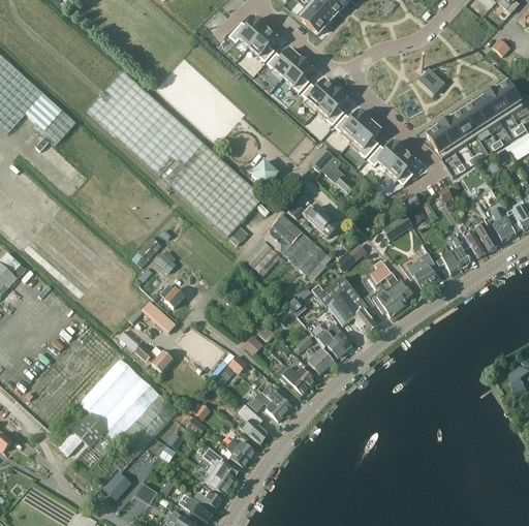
[(318,0),(316,2),(334,18),(341,8),(331,0),(318,0)]
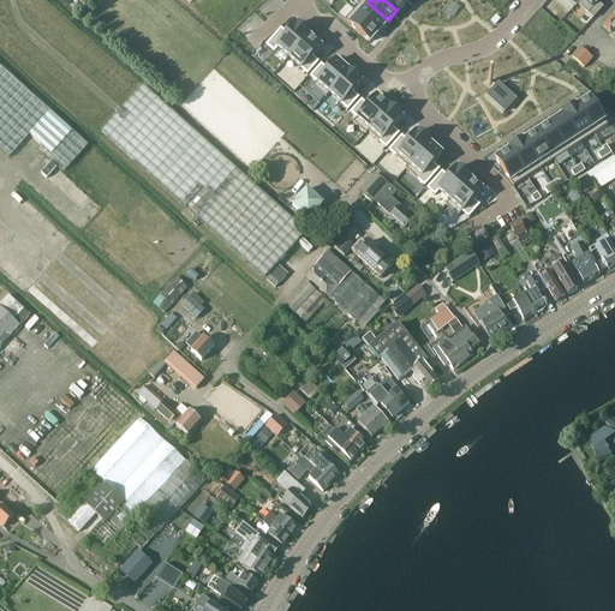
[(384,0),(396,10),(405,0),(384,0)]
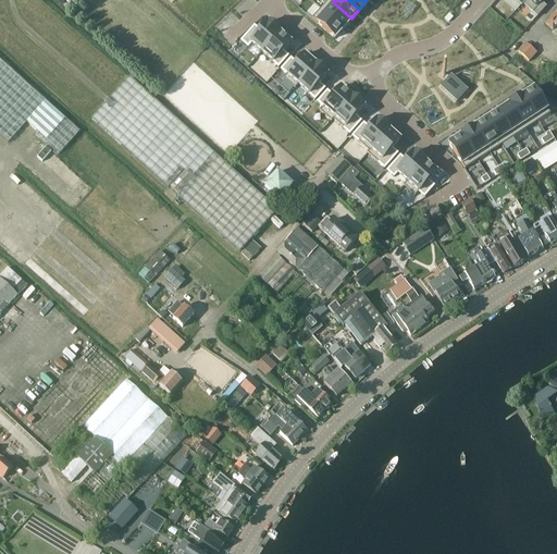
[(523,0),(522,1),(536,14),(546,3),(542,0),(523,0)]
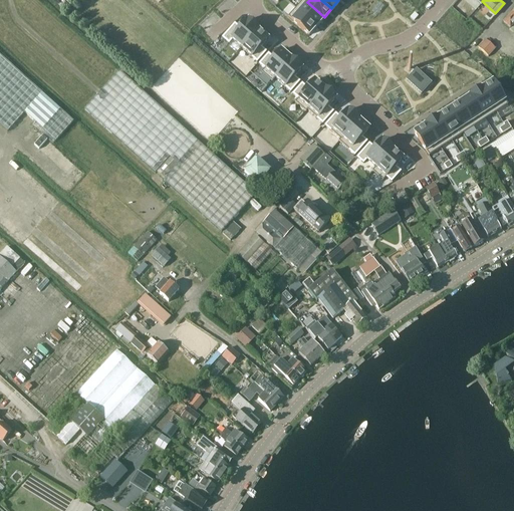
[(307,2),(300,10),(317,25),(324,17),(307,2)]
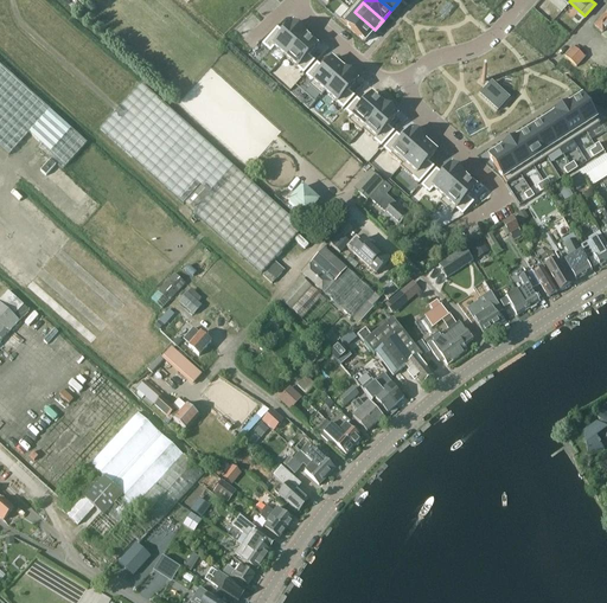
[(606,10),(602,14),(601,14),(594,23),(601,30),(606,23),(606,10)]
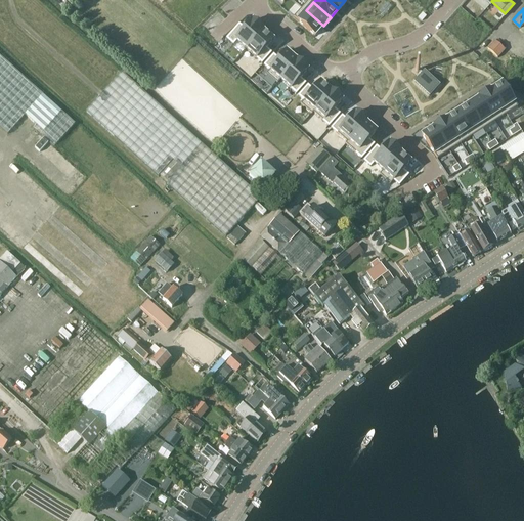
[(306,10),(299,18),(315,34),(323,26),(306,10)]
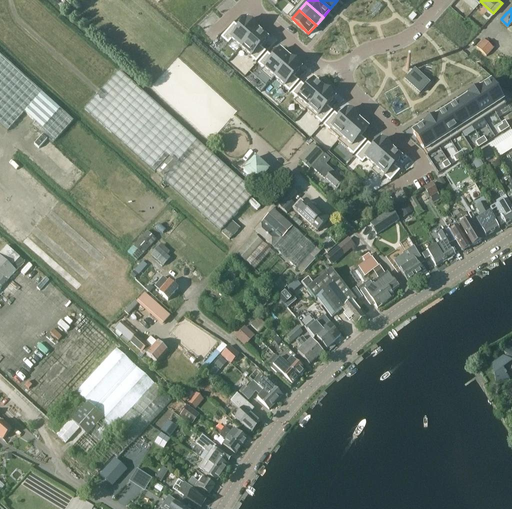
[(234,23),(226,32),(241,45),(257,27),(248,18),(239,28),(234,23)]
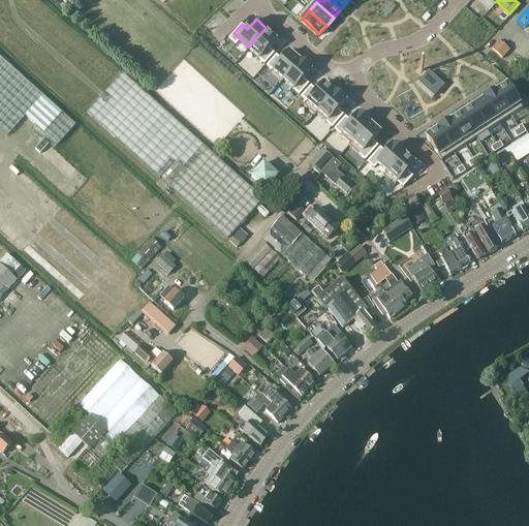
[(443,35),(460,52),(468,43),(453,27),(443,35)]
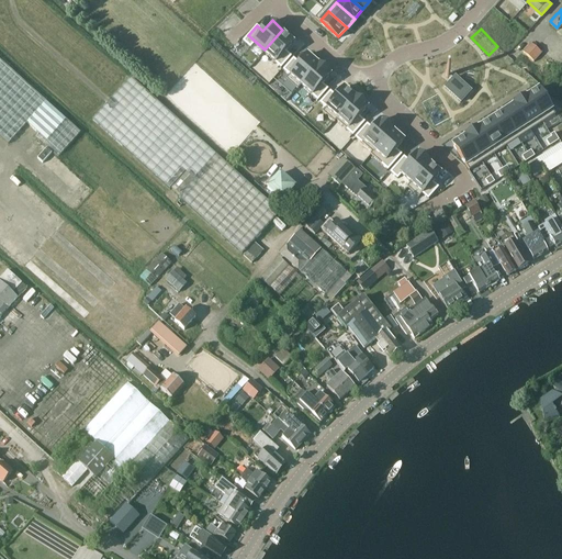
[(282,30),(265,49),(281,65),(290,54),(283,48),(293,38),(282,30)]
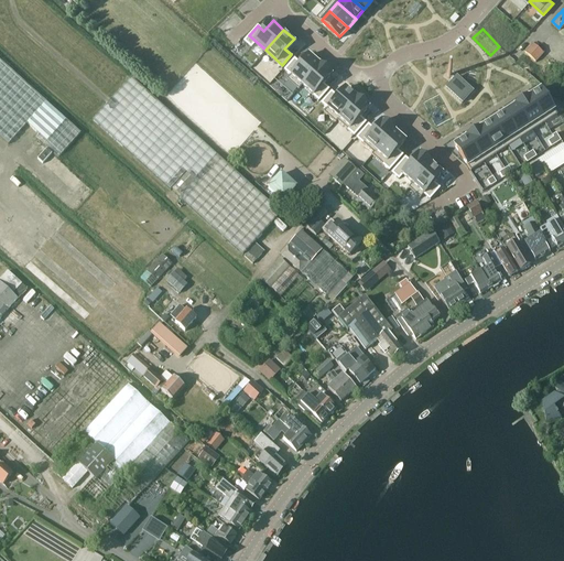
[(524,46),(537,57),(544,50),(532,39),(524,46)]
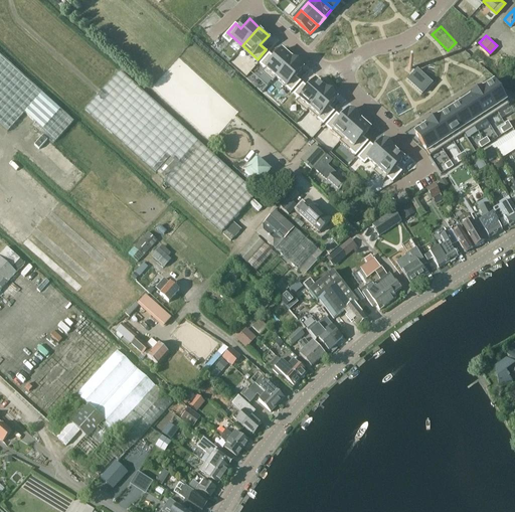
[(269,53),(261,62),(276,75),(293,57),(283,48),(275,58),(269,53)]
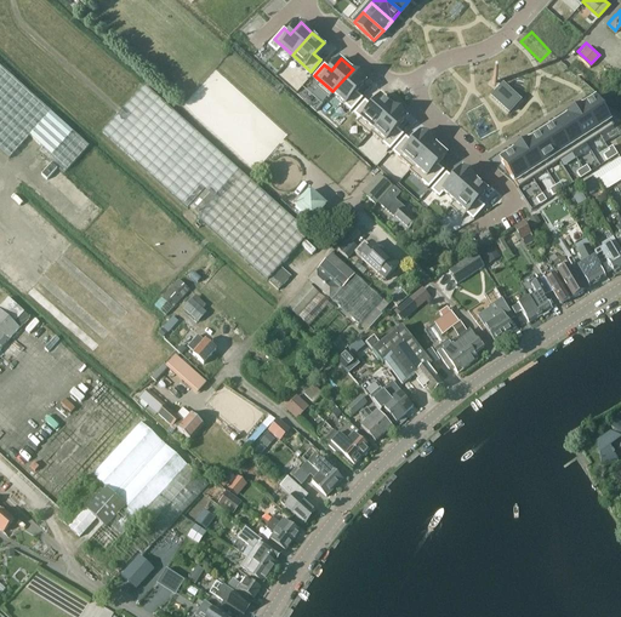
[(0,63),(0,147),(9,155),(30,132),(67,167),(89,143),(0,63)]
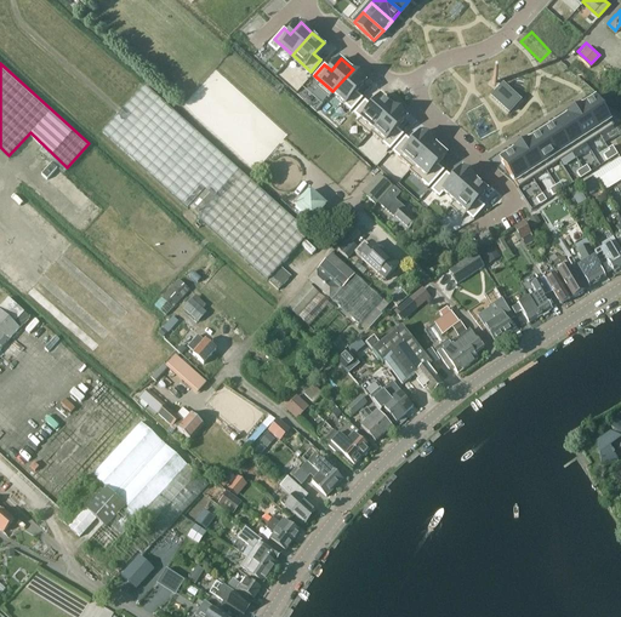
[(353,69),(332,91),(351,108),(360,96),(354,90),(364,79),(353,69)]
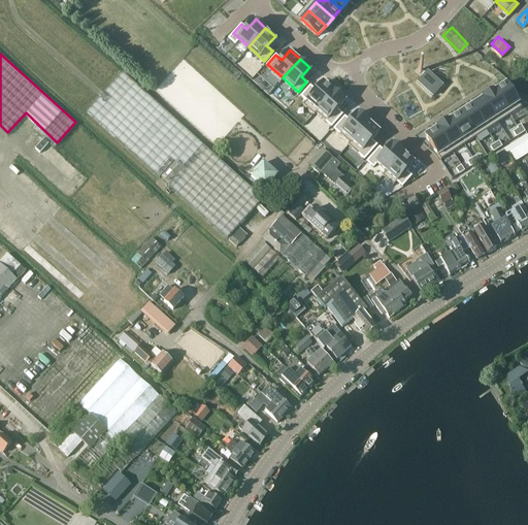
[(427,65),(417,77),(432,92),(443,79),(427,65)]
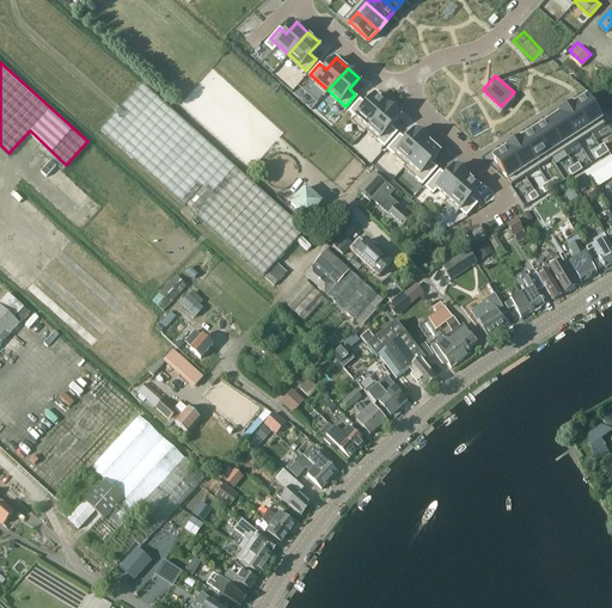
[(263,274),(305,228),(142,83),(101,128),(184,203),(187,202),(196,210),(195,213),(263,274)]
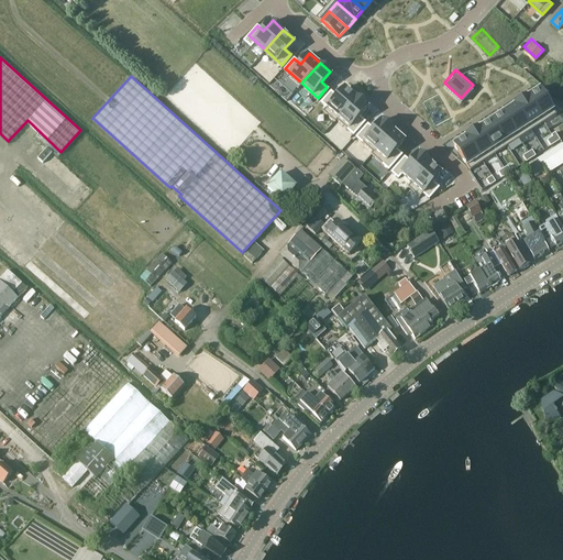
[(331,91),(322,101),(339,116),(357,96),(346,86),(338,97),(331,91)]
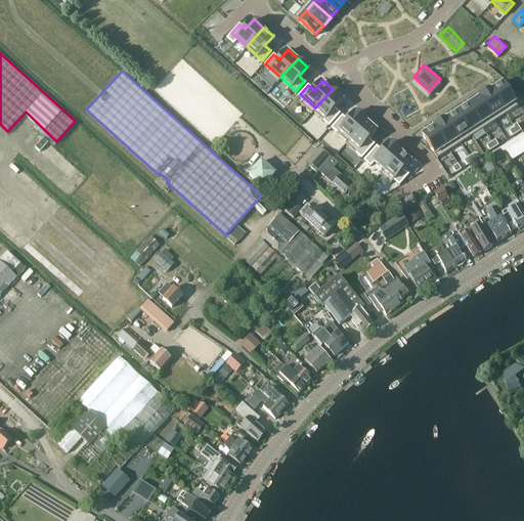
[(501,81),(490,88),(503,107),(514,100),(501,81)]
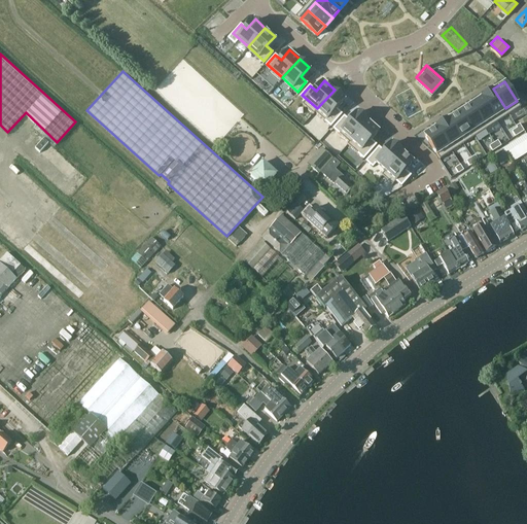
[(493,89),(482,96),(494,115),(505,108),(493,89)]
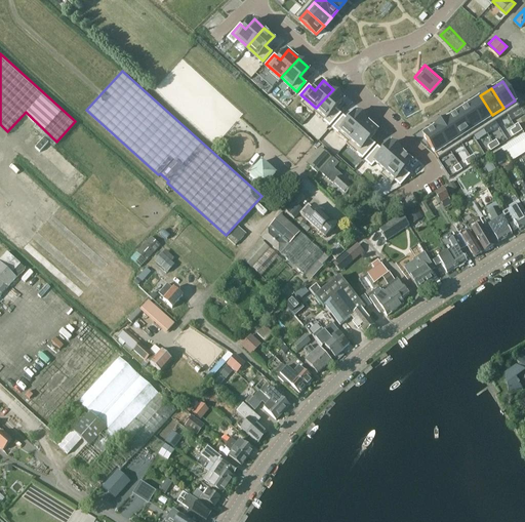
[(333,89),(316,108),(331,122),(339,112),(334,107),(342,97),(333,89)]
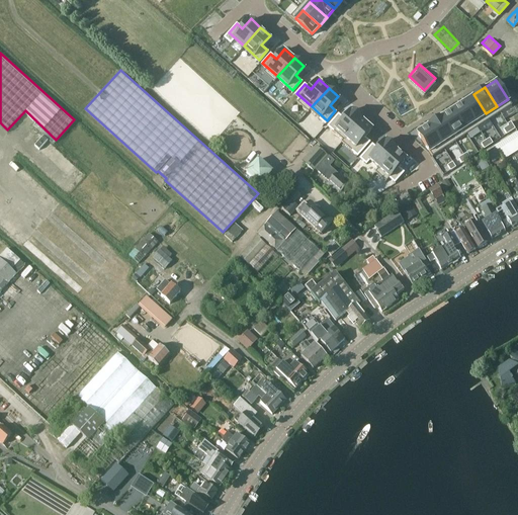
[(473,94),(462,101),(475,120),(486,113),(473,94)]
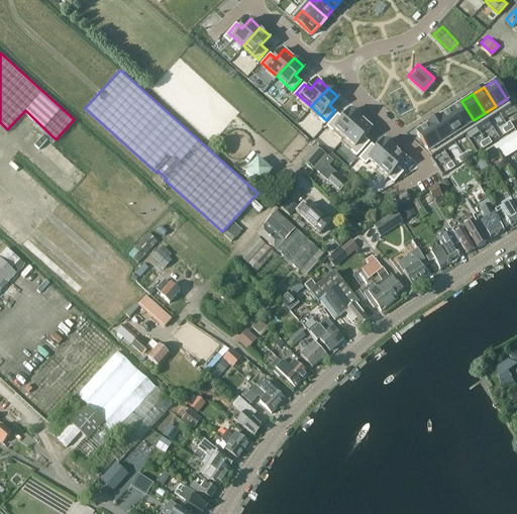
[(461,101),(450,108),(462,127),(474,120),(461,101)]
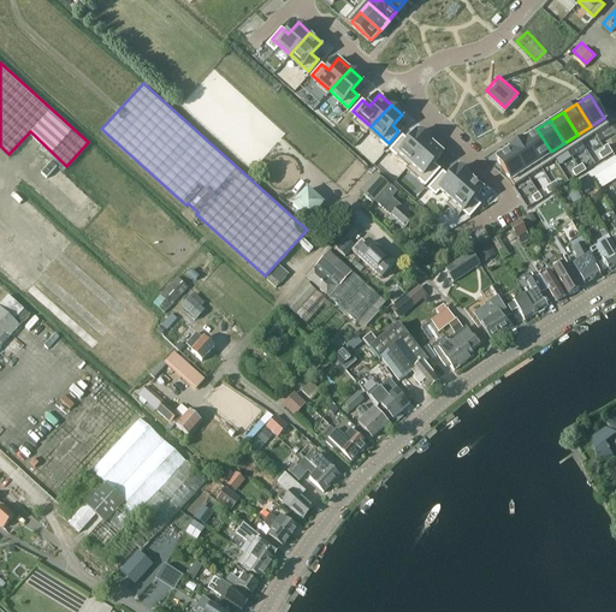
[(537,129),(522,138),(538,161),(551,152),(537,129)]
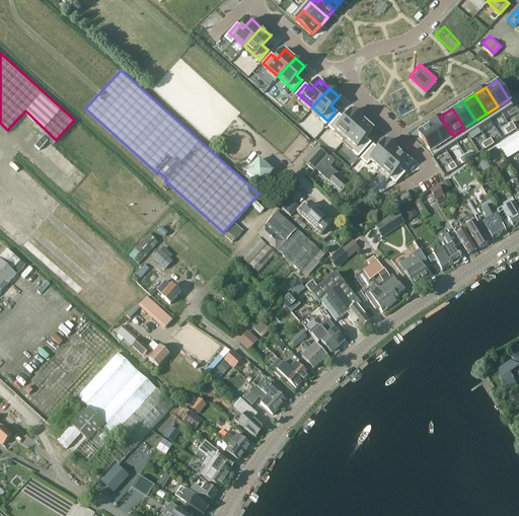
[(339,114),(330,124),(346,137),(363,118),(353,109),(345,119),(339,114)]
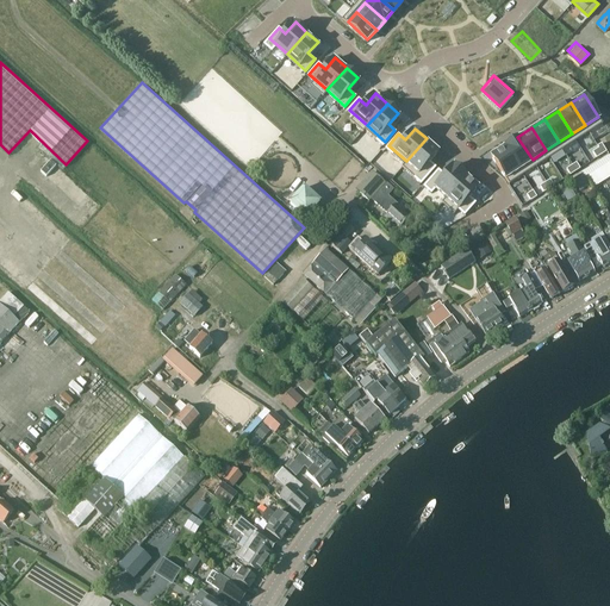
[(517,137),(504,145),(520,168),(533,160),(517,137)]
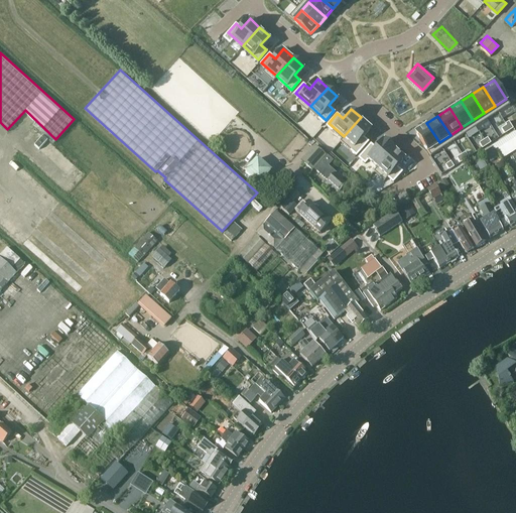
[(361,117),(344,136),(359,149),(368,140),(362,135),(370,126),(361,117)]
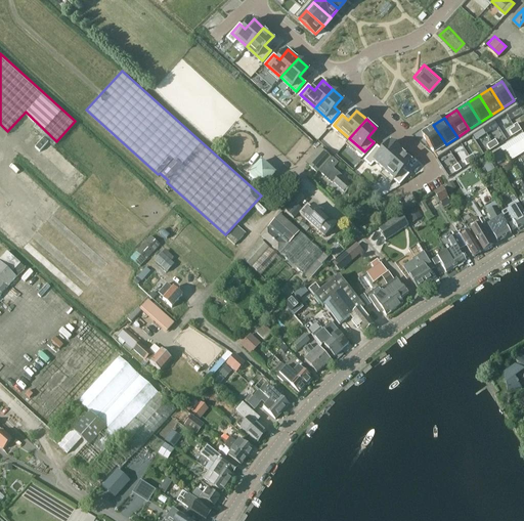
[(433,125),(422,132),(435,152),(446,144),(433,125)]
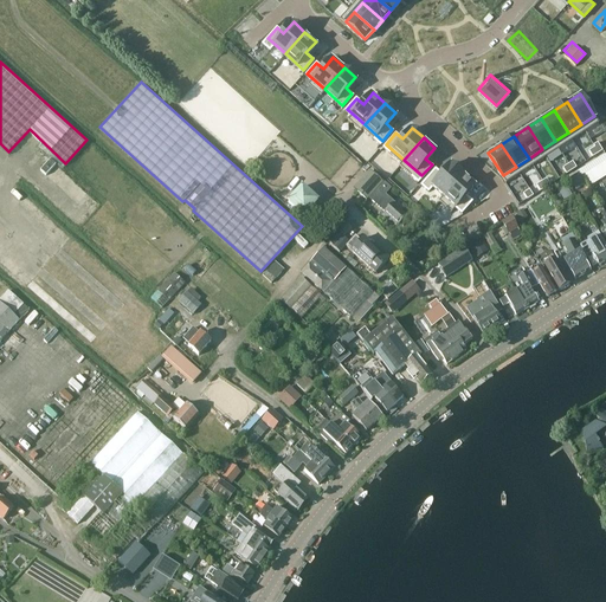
[(605,157),(581,174),(588,185),(591,183),(593,189),(598,186),(595,181),(605,173),(605,157)]
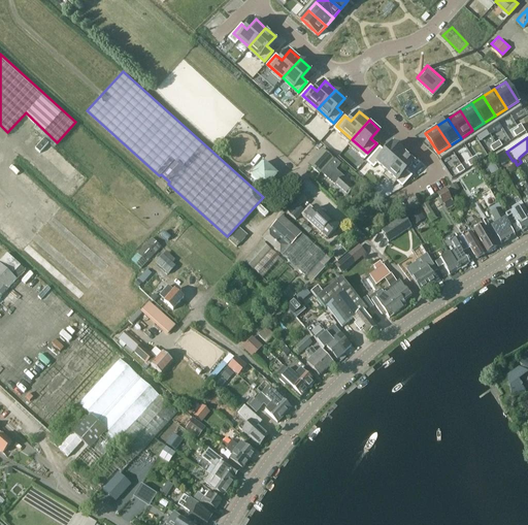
[(68,174),(76,165),(51,140),(41,149),(68,174)]
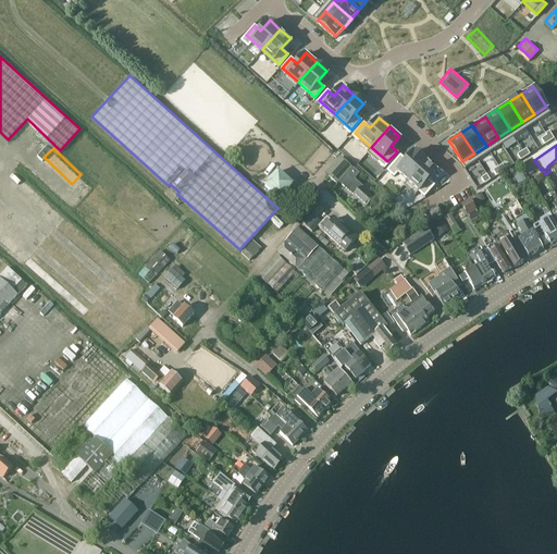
[(400,154),(392,164),(408,179),(425,159),(425,158),(416,149),(407,159),(400,154)]
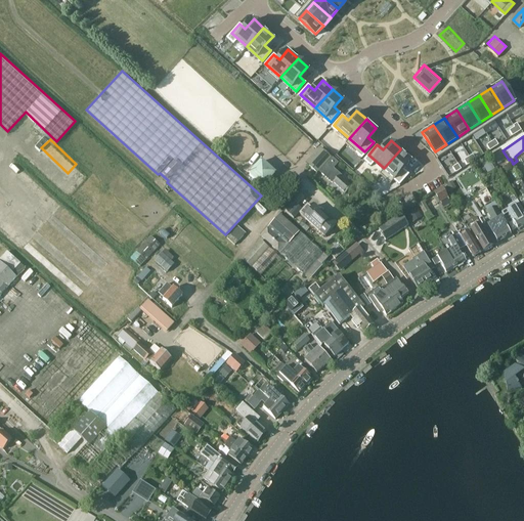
[(332,156),(322,147),(308,164),(317,171),(319,169),(333,181),(331,184),(337,190),(339,188),(344,193),(351,185),(340,174),(341,173),(334,166),(338,161),(332,156)]
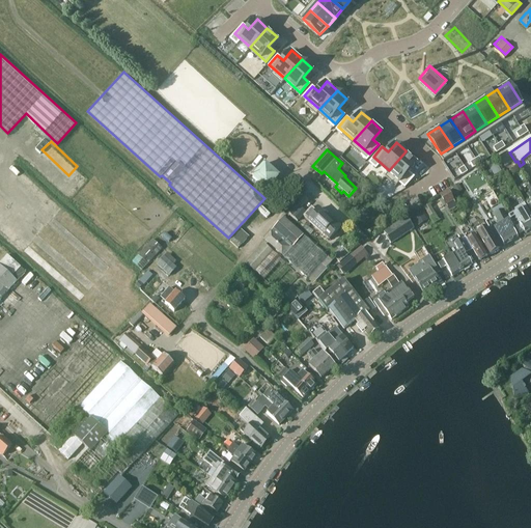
[(389,170),(388,170),(403,185),(413,175),(407,170),(415,160),(406,151),(389,170)]
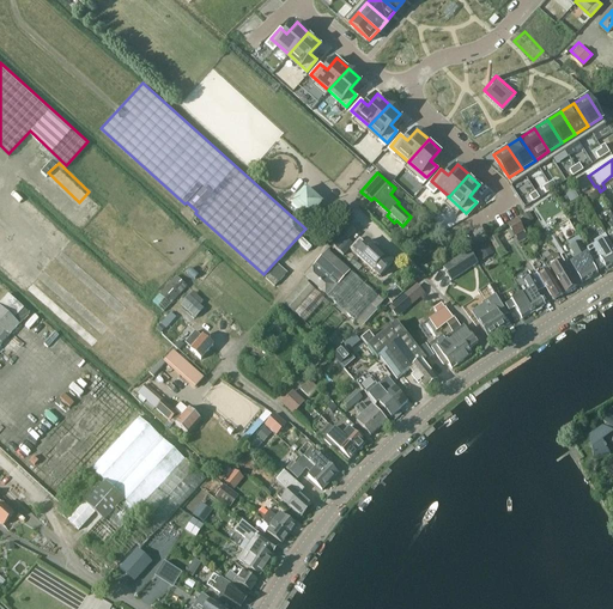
[(308,218),(323,200),(305,184),(290,202),(308,218)]
